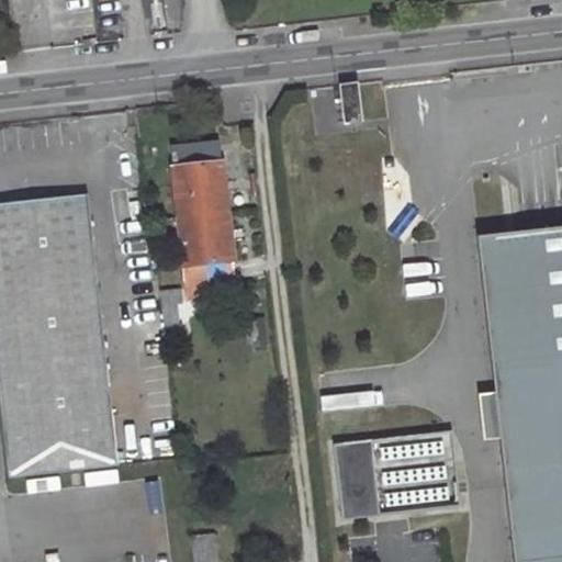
[(358,82),(340,85),(346,122),(362,120),(358,82)]
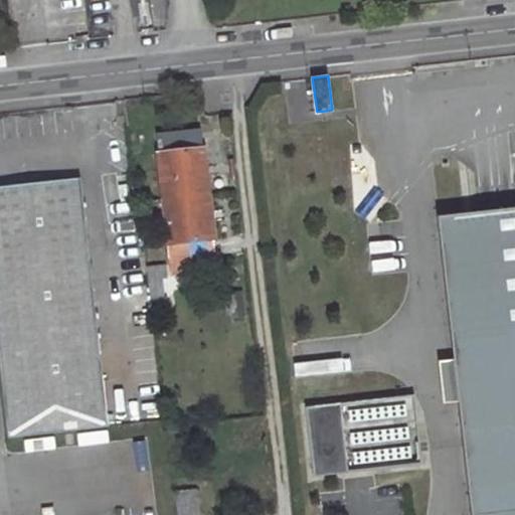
[(173,133),(157,135),(164,198),(209,192),(202,129),(173,133)]
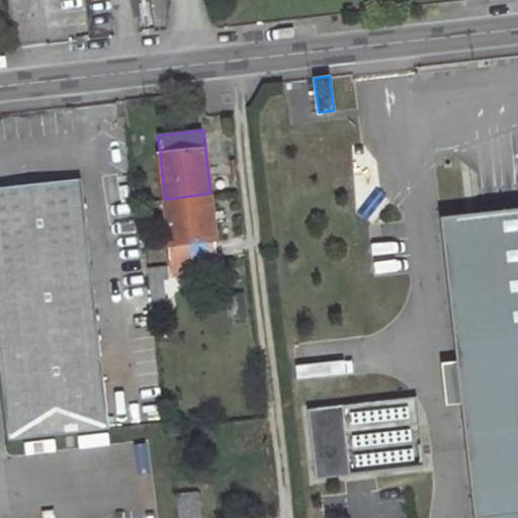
[(31,186),(0,190),(0,366),(8,442),(108,431),(79,181),(31,186)]
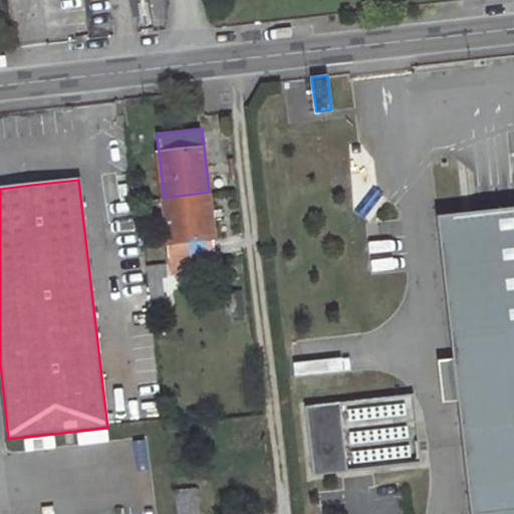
[(209,192),(164,198),(168,241),(214,235),(209,192)]
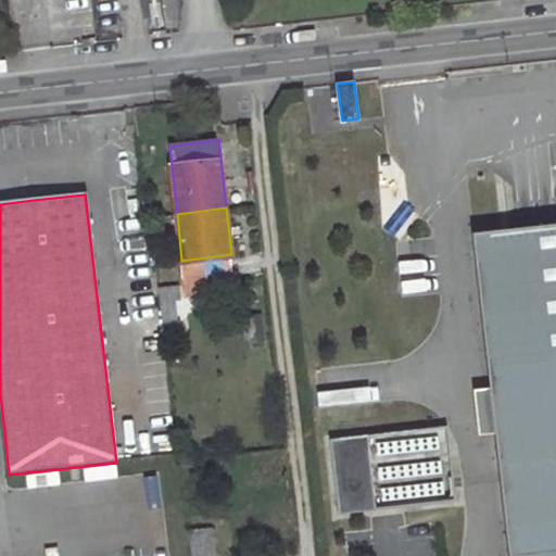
[(555,555),(555,224),(470,234),(507,555),(555,555)]
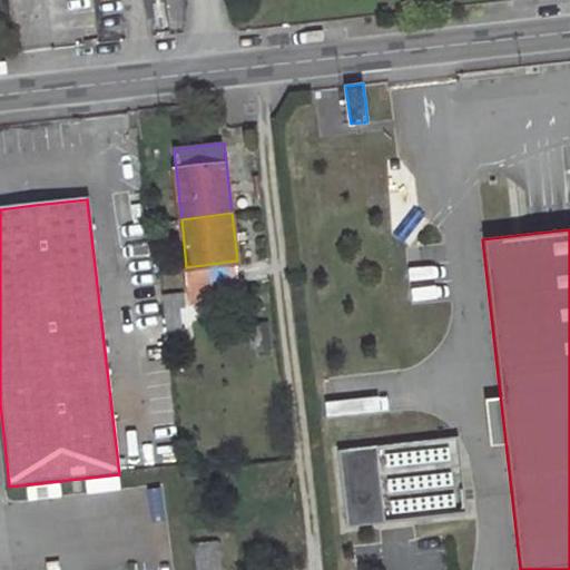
[(235,262),(186,267),(189,290),(237,284),(235,262)]
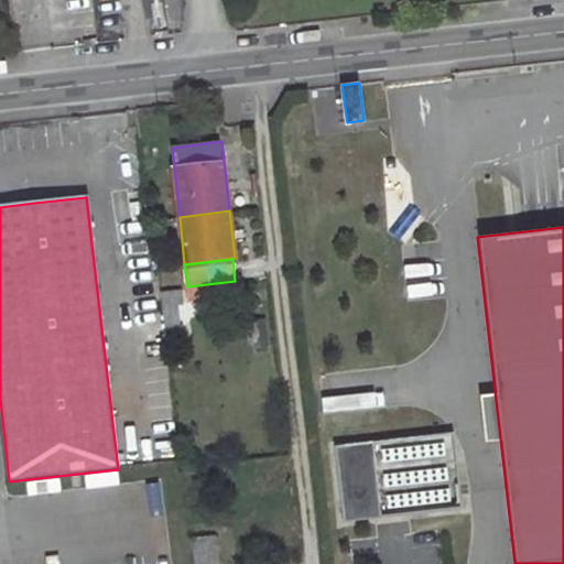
[(333,445),(342,521),(461,508),(452,432),(333,445)]
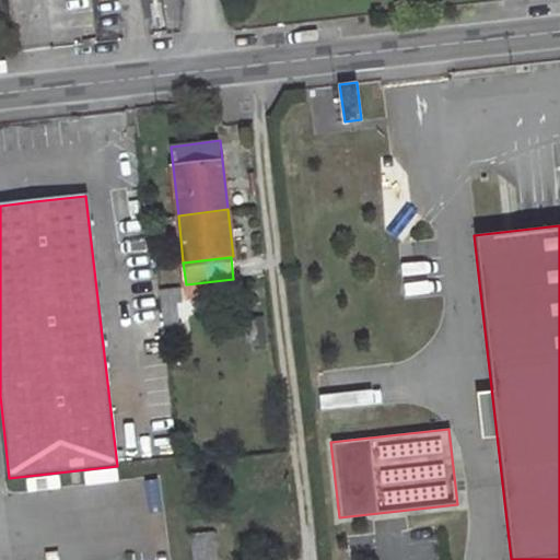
[(218,559),(216,534),(189,536),(193,559),(218,559)]
